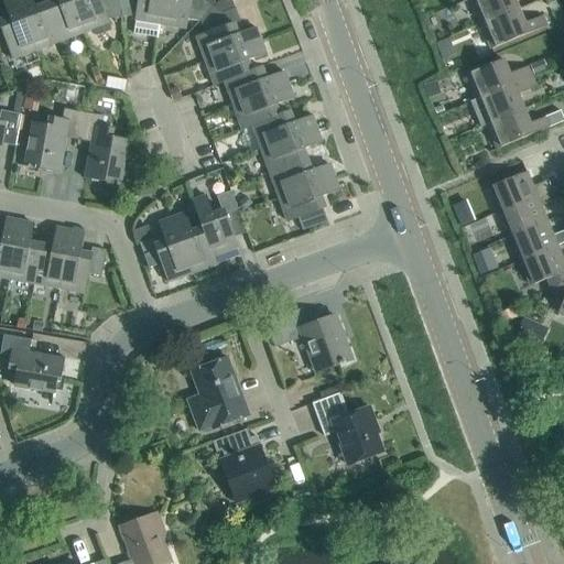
[(36,51),(17,0),(2,0),(9,19),(0,21),(0,28),(12,60),(36,51)]
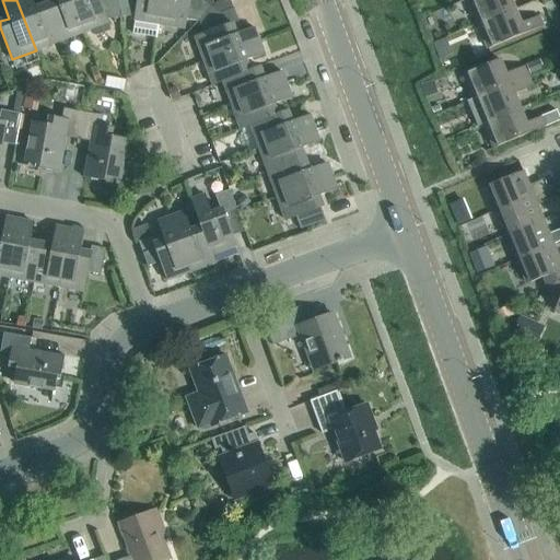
[(60,41),(46,4),(35,8),(32,0),(16,0),(36,50),(60,41)]
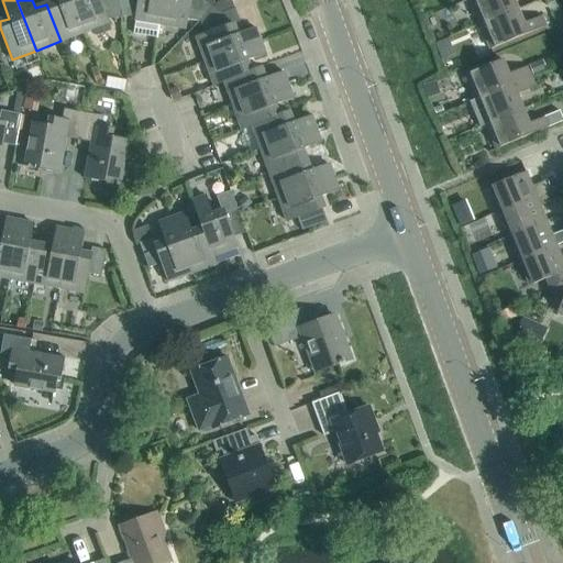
[(84,32),(72,0),(56,0),(46,4),(61,41),(84,32)]
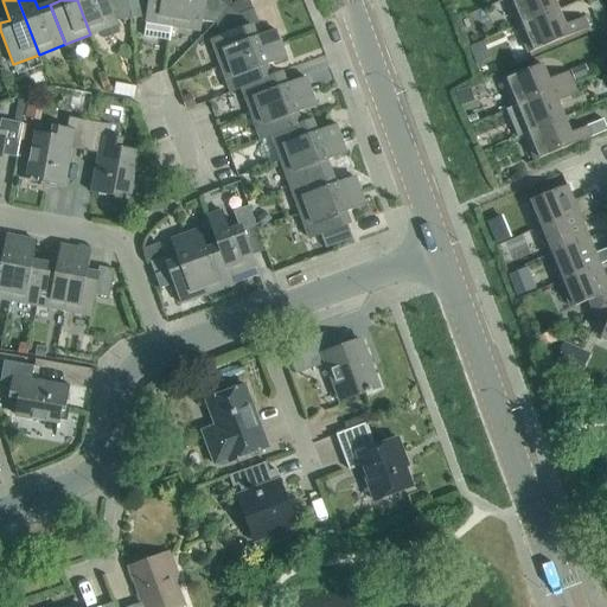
[(131,19),(128,0),(77,0),(90,34),(96,33),(98,38),(104,40),(120,34),(115,20),(131,19)]
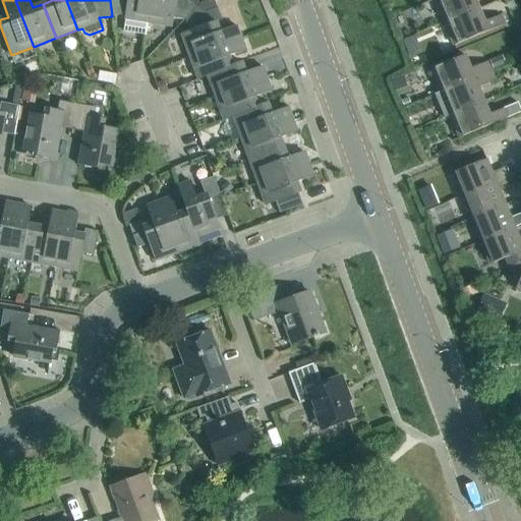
[(110,0),(112,16),(125,15),(124,19),(125,19),(123,31),(147,35),(148,22),(151,0),(110,0)]
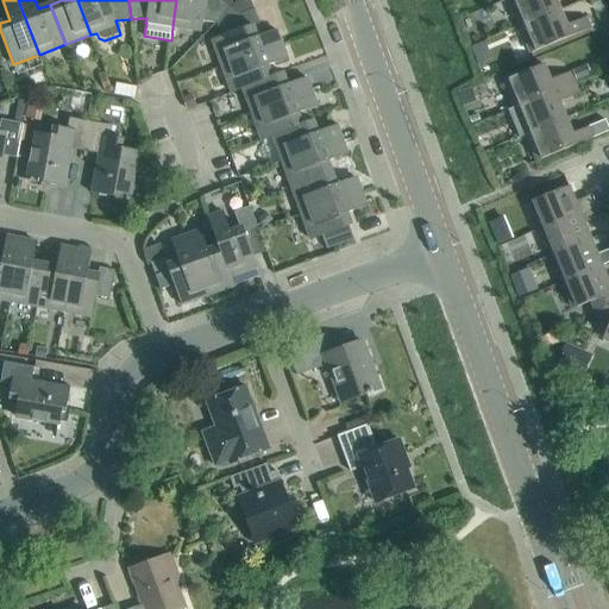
[(176,0),(173,26),(201,31),(202,22),(217,24),(230,7),(220,1),(219,0),(176,0)]
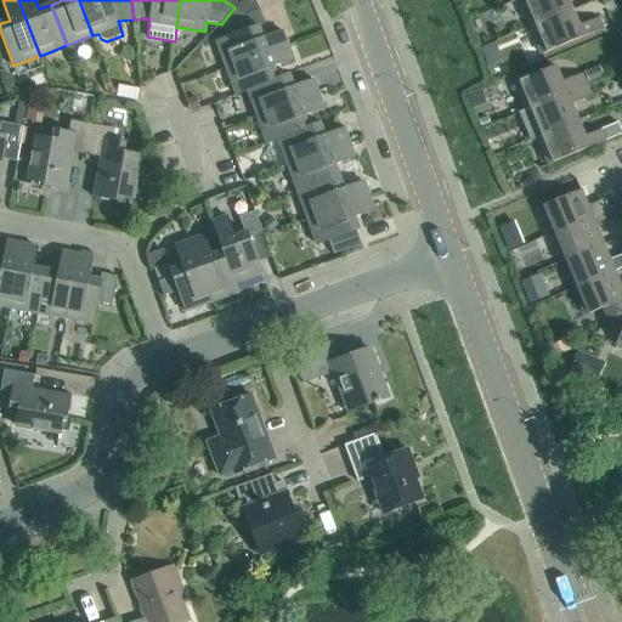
[(265,24),(259,10),(254,0),(241,0),(235,7),(221,24),(226,38),(216,41),(226,68),(287,45),(282,32),(261,38),(258,27),(265,24)]
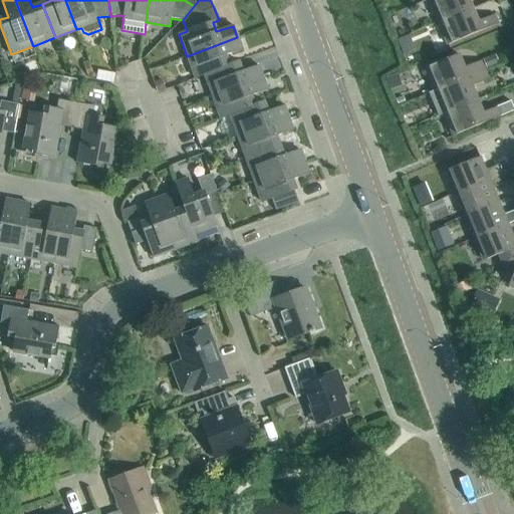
[(429,0),(438,22),(472,8),(468,0),(429,0)]
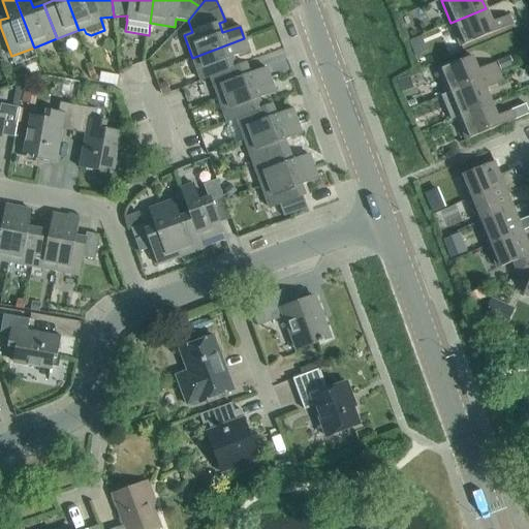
[(461,47),(512,25),(508,16),(491,23),(486,8),(450,23),(461,47)]
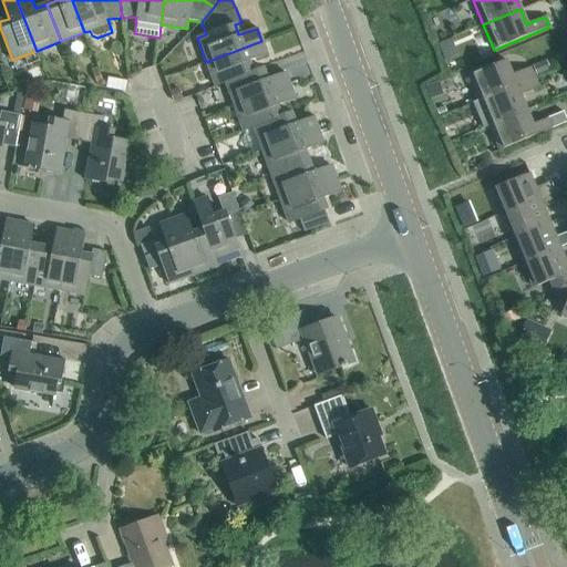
[(267,54),(261,41),(206,62),(216,86),(226,83),(226,82),(253,72),(253,71),(248,61),(267,54)]
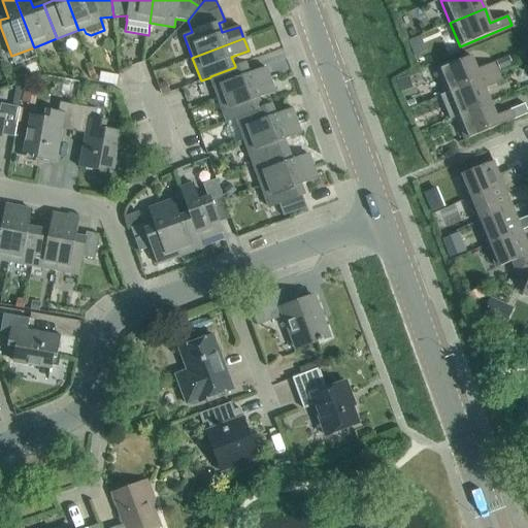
[(446,94),(497,72),(493,63),(476,70),(470,56),(436,70),(446,94)]
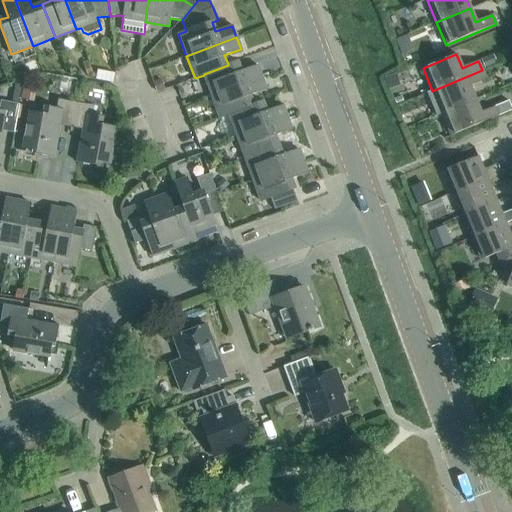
[(497,64),(493,55),(481,60),(485,69),(497,64)]
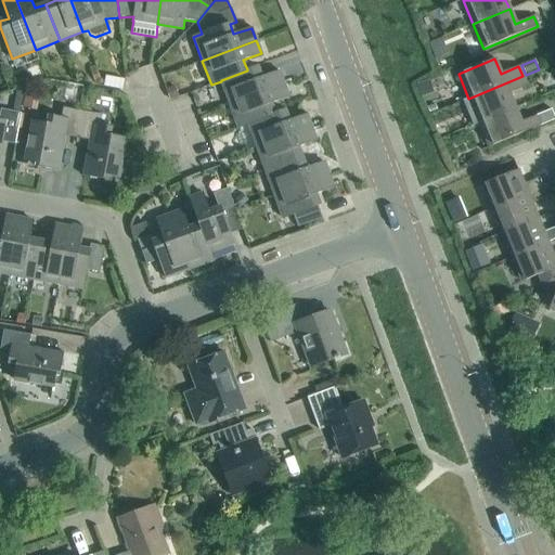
[(95,84),(102,81),(97,66),(90,68),(95,84)]
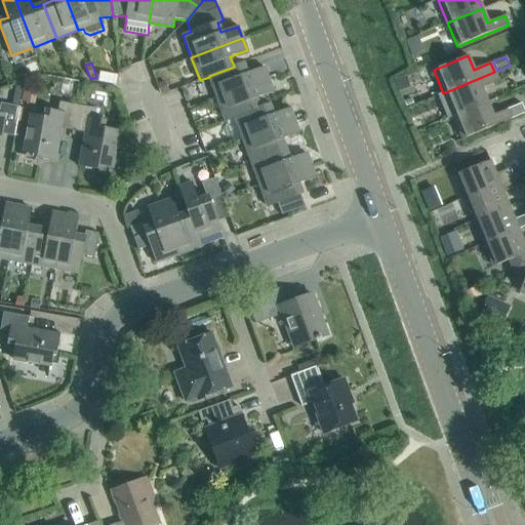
[(217,98),(269,79),(264,67),(247,73),(243,63),(234,66),(234,67),(209,76),(209,77),(217,98)]
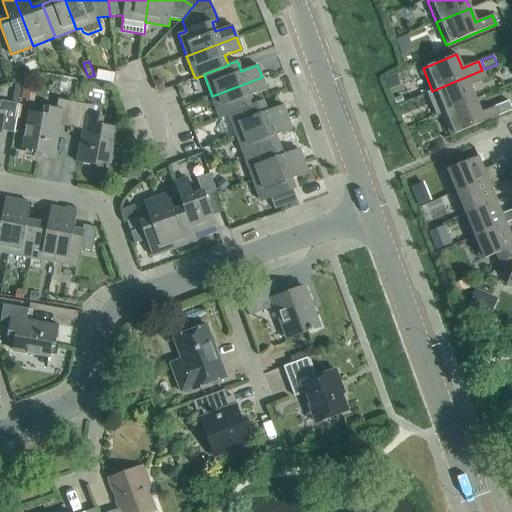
[(486,79),(482,70),(432,91),(442,113),(475,99),(469,86),(486,79)]
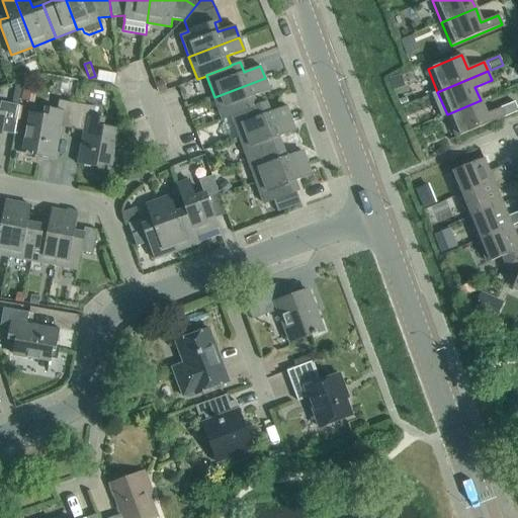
[(97,82),(105,84),(107,77),(99,75),(97,82)]
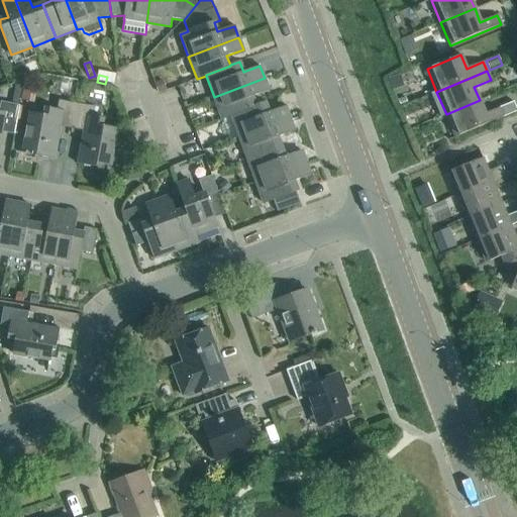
[(269,91),(265,78),(214,97),(222,119),(231,116),(231,115),(255,106),(252,97),(269,91)]
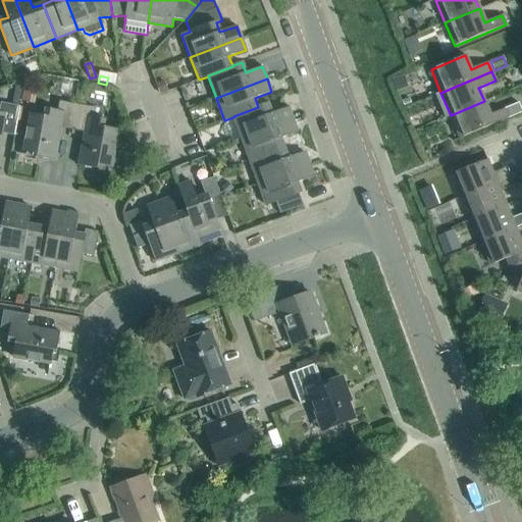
[(168,92),(164,82),(157,85),(161,94),(168,92)]
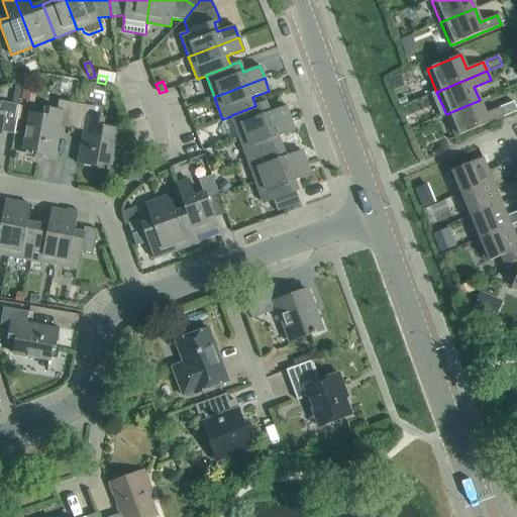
[(62,126),(72,128),(77,104),(59,100),(57,109),(44,107),(43,116),(29,114),(23,149),(33,151),(32,156),(56,160),(62,126)]
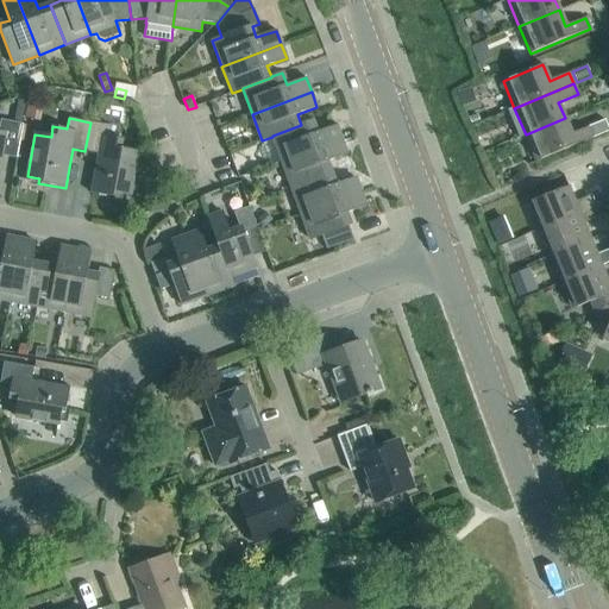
[(537,161),(596,137),(608,131),(608,130),(604,120),(571,133),(565,118),(526,135),(537,161)]
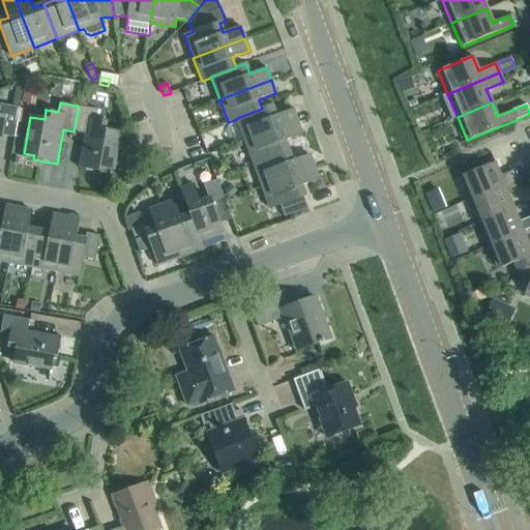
[(15,134),(19,108),(1,105),(0,107),(0,149),(3,131),(15,134)]
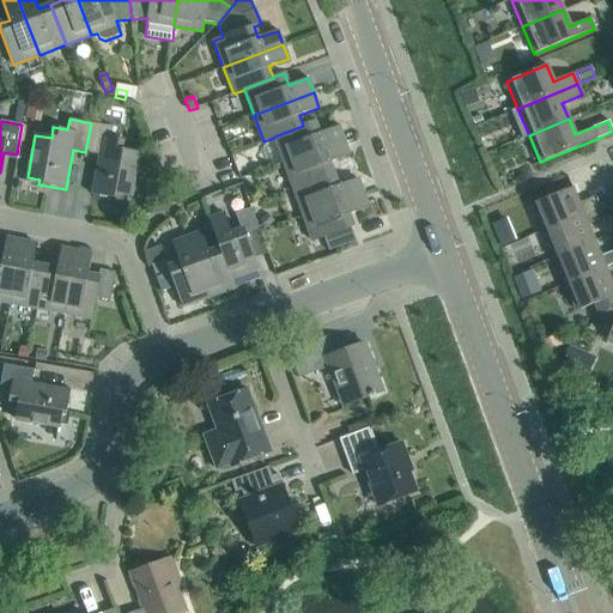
[(284,163),(344,141),(338,126),(319,133),(314,121),(303,126),(274,137),(274,138),(284,163)]
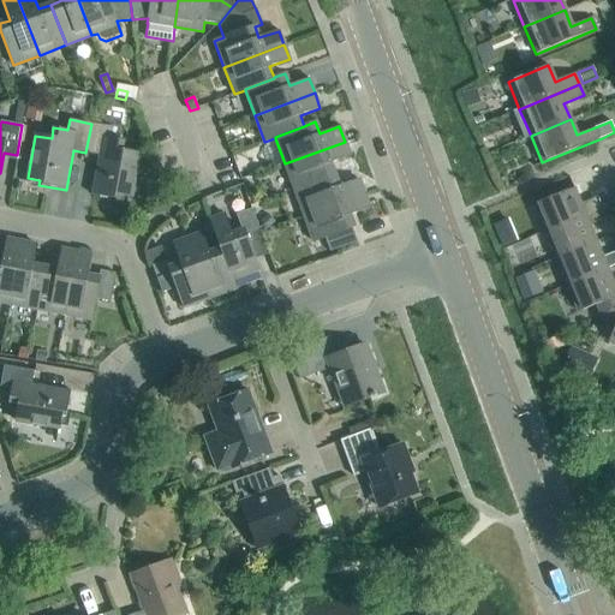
[(131,197),(139,155),(123,151),(125,141),(111,138),(113,127),(91,124),(85,153),(99,155),(91,195),(118,199),(119,195),(131,197)]
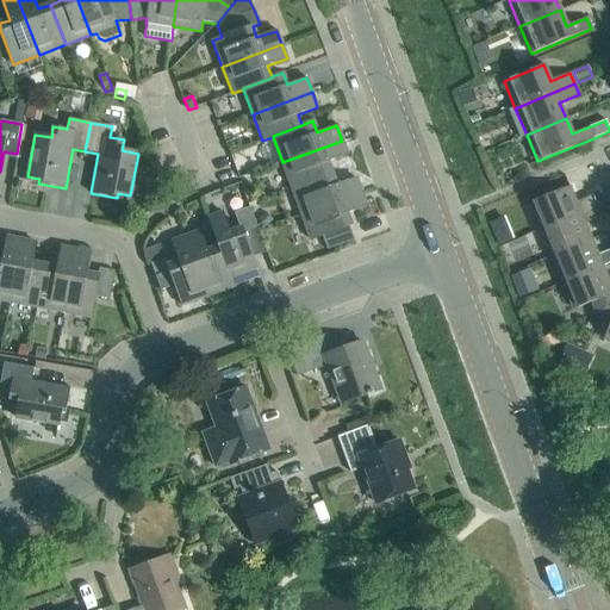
[(347,155),(342,141),(282,162),(292,188),(331,173),(328,162),(347,155)]
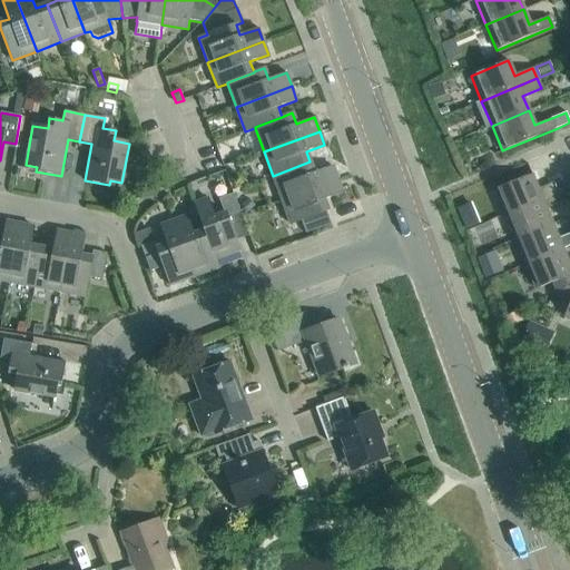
[(282,199),(337,179),(332,166),(314,173),(310,161),(273,176),(282,199)]
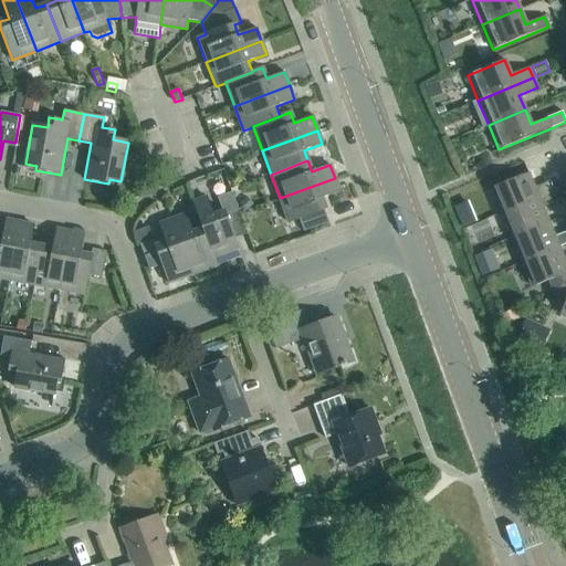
[(501,213),(556,190),(553,180),(534,188),(527,173),(491,188),(501,213)]
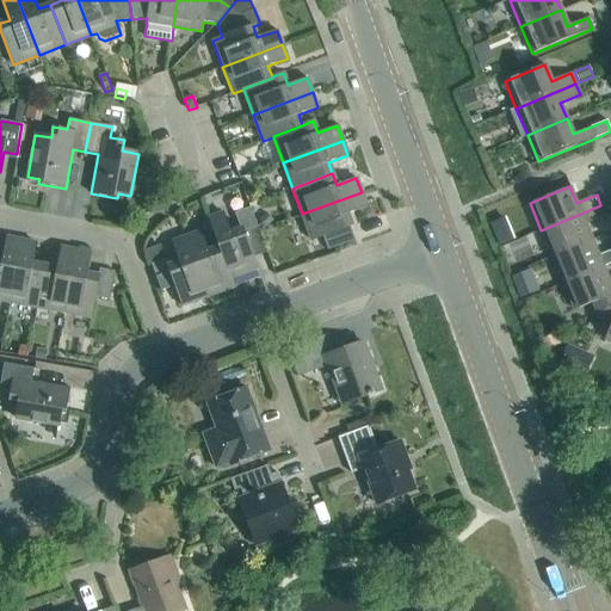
[(366,207),(362,192),(302,214),(312,241),(322,236),(327,250),(355,240),(350,227),(352,226),(347,214),(366,207)]
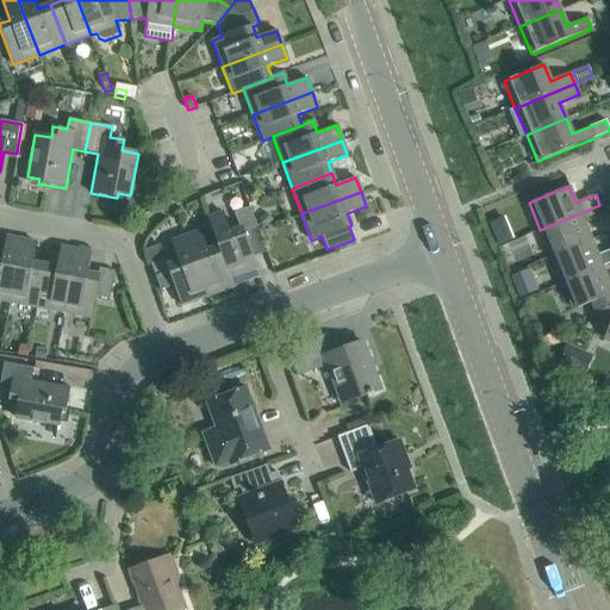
[(604,216),(599,205),(540,230),(552,256),(591,240),(584,224),(604,216)]
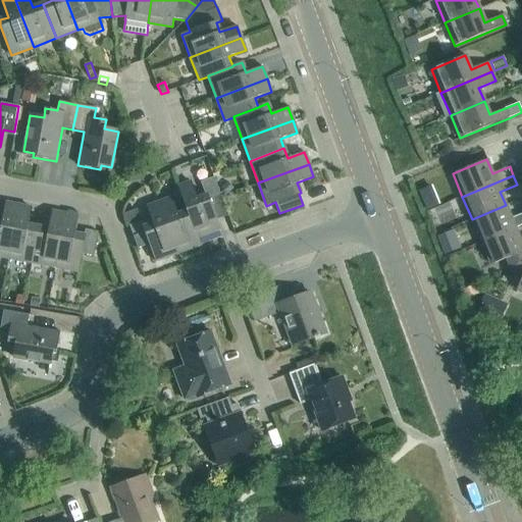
[(177,187),(187,211),(197,238),(198,238),(219,229),(216,219),(227,215),(219,193),(208,197),(207,195),(197,199),(191,181),(177,187)]
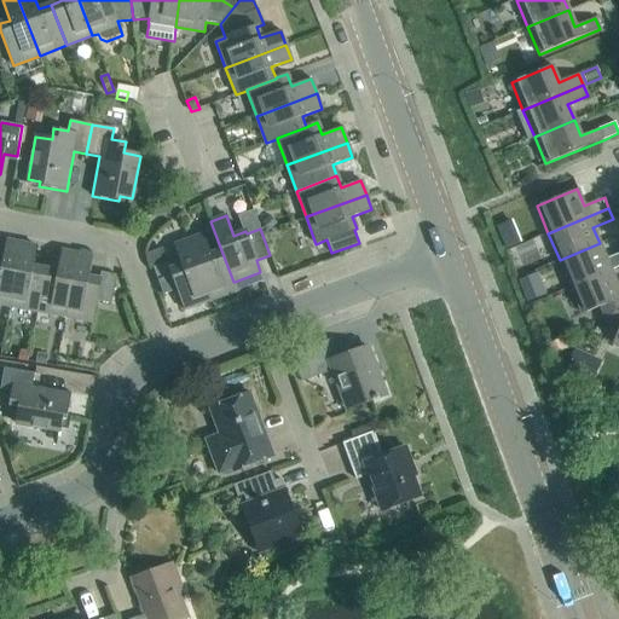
[(271,218),(264,224),(270,231),(277,225),(271,218)]
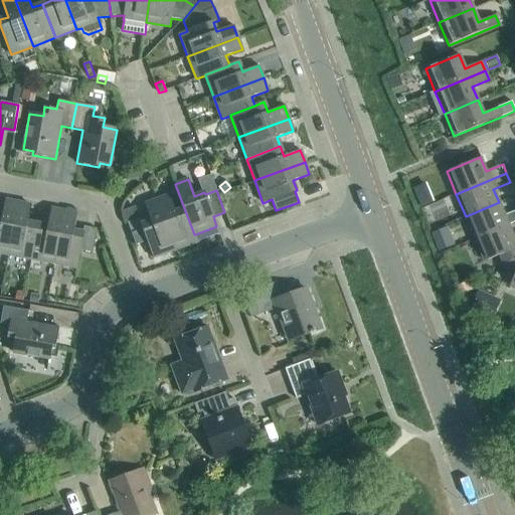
[(184,208),(175,211),(169,195),(157,199),(175,249),(198,241),(195,234),(194,234),(184,208)]
